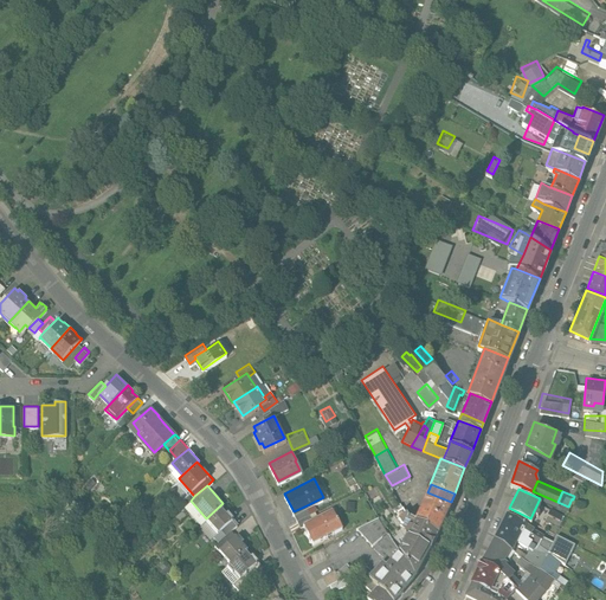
[(451,502),(427,492),(416,518),(417,520),(438,530),(451,502)]
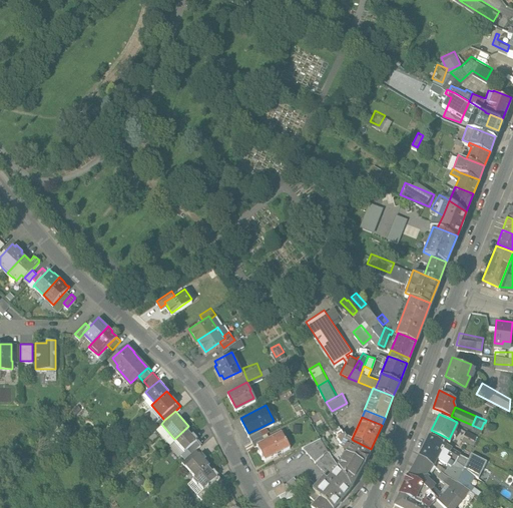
[(476,432),(461,425),(459,429),(474,436),(476,432)]
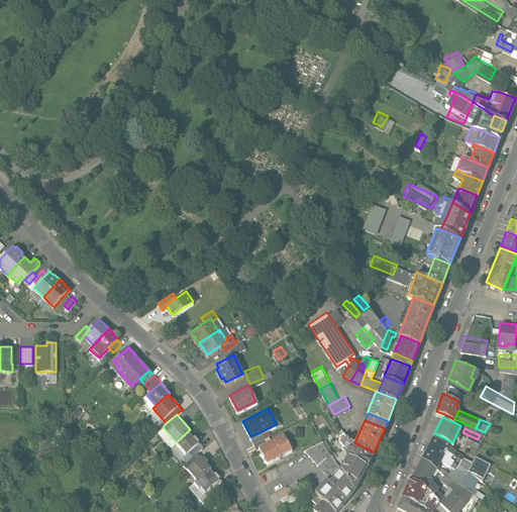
[(202,446),(188,431),(176,442),(185,452),(188,450),(192,454),(197,450),(202,446)]
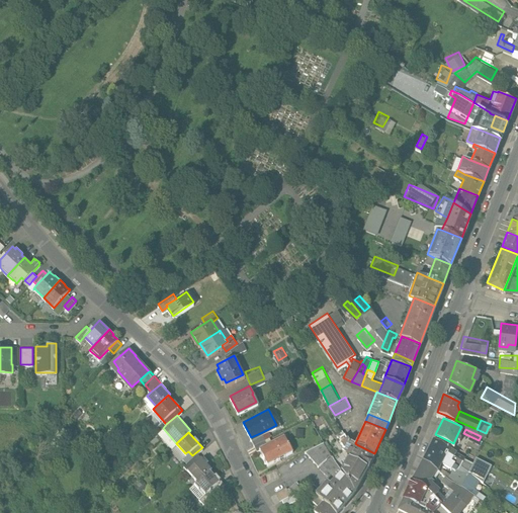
[(262,432),(252,437),(254,442),(265,437),(262,432)]
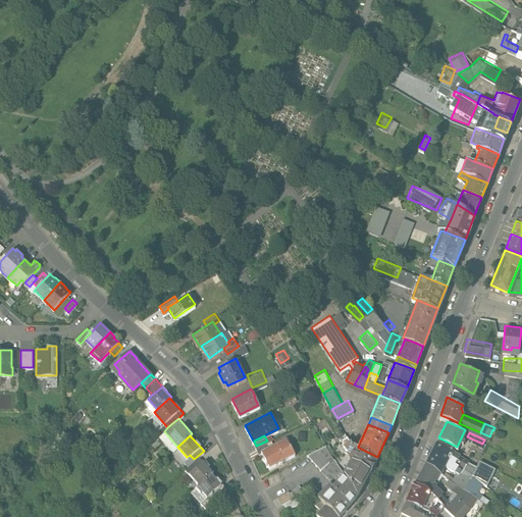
[(351,444),(347,435),(340,440),(346,449),(353,453),(356,453),(359,448),(358,447),(351,444)]
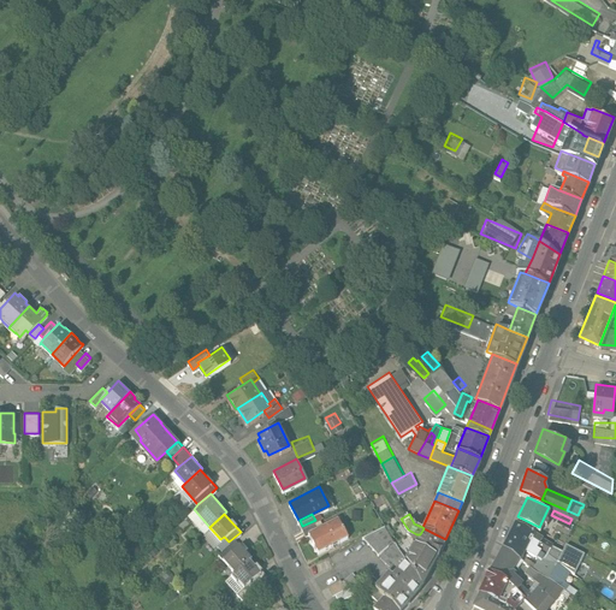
[(318,526),(308,531),(309,532),(318,550),(348,534),(343,525),(342,526),(338,516),(318,526)]
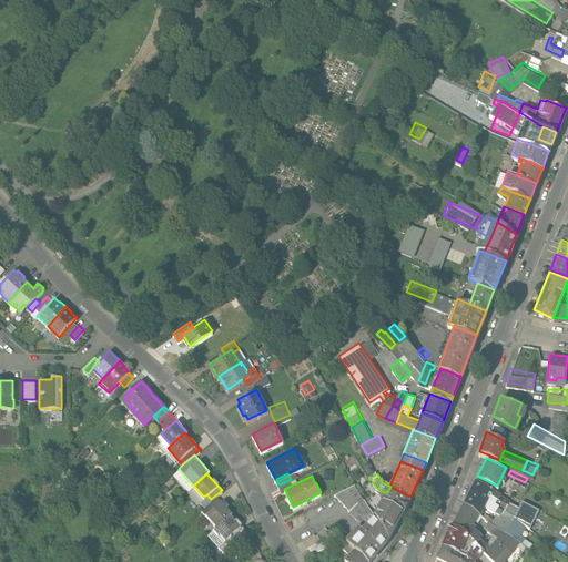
[(291,479),(279,484),(283,491),(285,490),(284,489),(293,484),(291,479)]
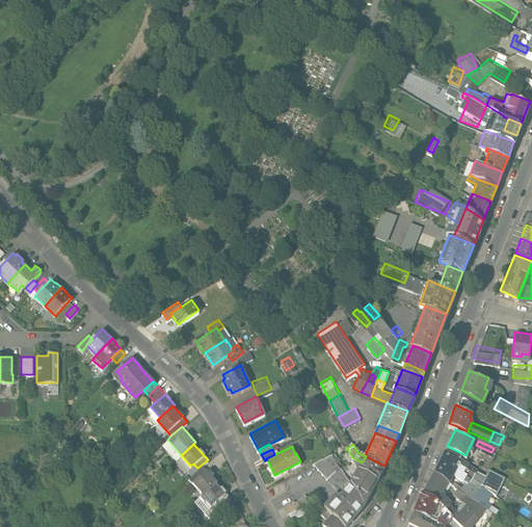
[(453,453),(446,449),(439,463),(434,470),(447,478),(452,471),(455,467),(448,463),(453,453)]
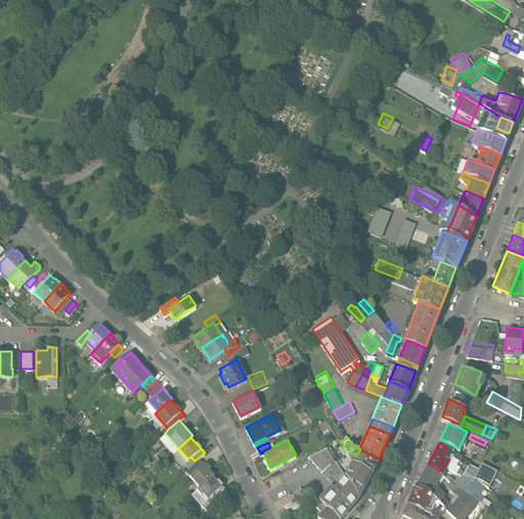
[(328,444),(320,448),(330,463),(335,458),(328,444)]
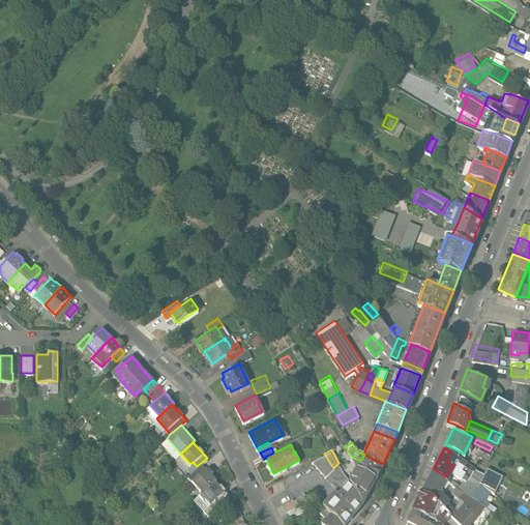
[(467,461),(451,451),(446,461),(453,465),(461,470),(467,461)]
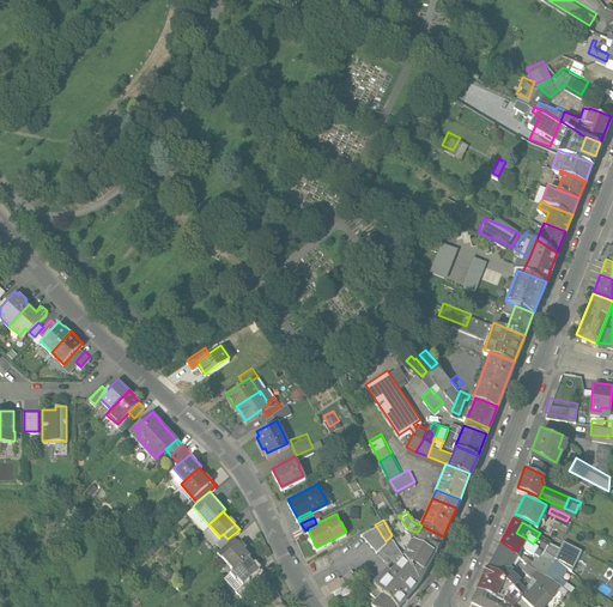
[(375,524),(360,532),(376,550),(386,541),(375,524)]
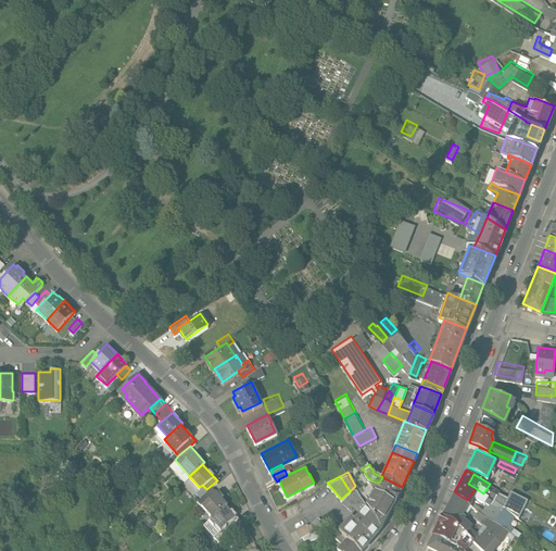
[(402,487),(382,477),(379,483),(375,491),(394,501),(402,487)]
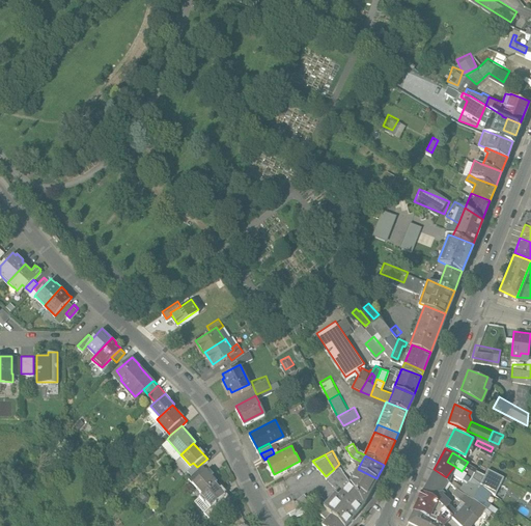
[(485,471),(468,462),(462,471),(468,475),(480,481),(485,471)]
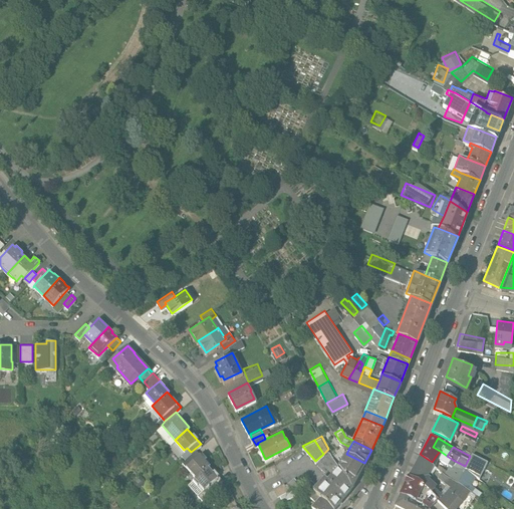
[(210,463),(196,448),(191,452),(182,461),(196,476),(208,465),(210,463)]
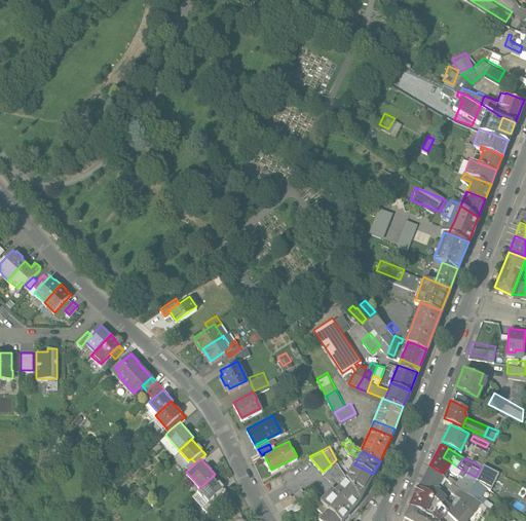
[(483,461),(481,467),(476,477),(486,484),(490,487),(498,469),(483,461)]
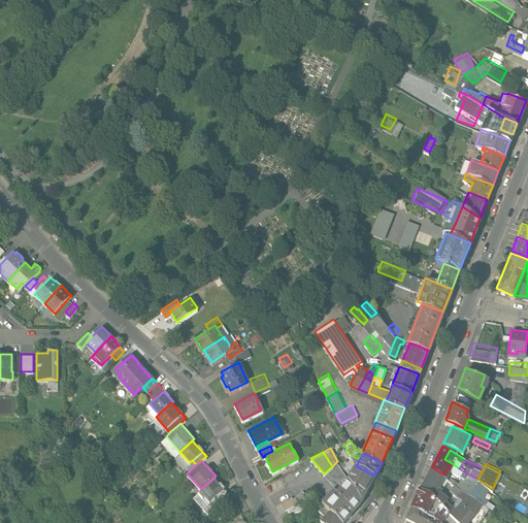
[(356,466),(355,465),(348,479),(349,480),(361,499),(374,476),(356,466)]
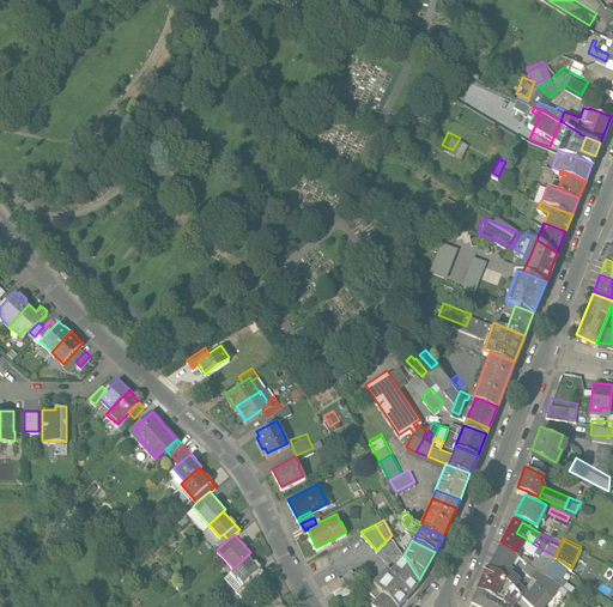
[(515,551),(501,541),(487,565),(502,574),(514,584),(519,577),(510,570),(513,565),(509,562),(516,552),(515,551)]
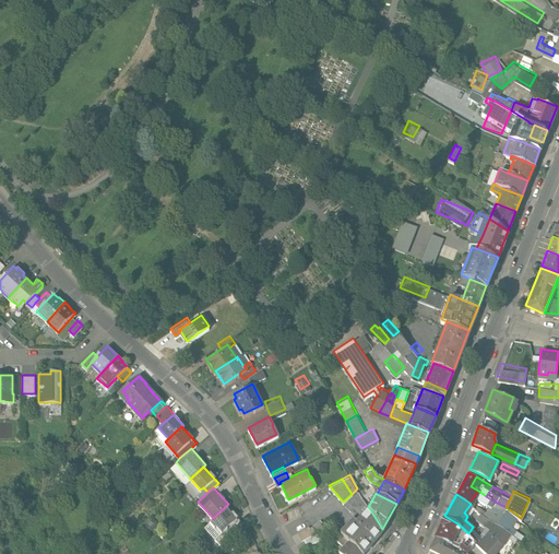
[(506,507),(492,501),(490,505),(488,503),(483,513),(485,515),(490,517),(498,521),(510,530),(514,525),(511,522),(516,515),(506,507)]
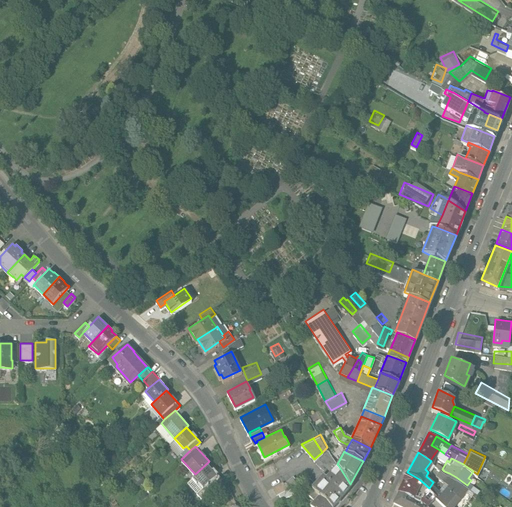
[(221,477),(207,463),(195,474),(188,480),(201,495),(221,477)]
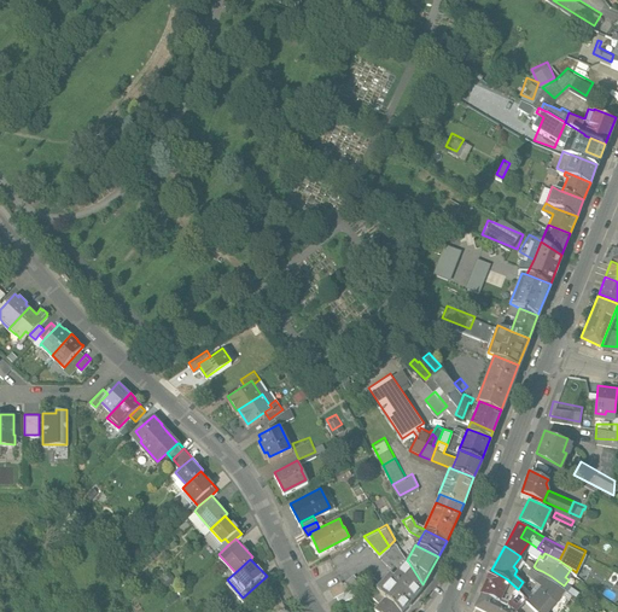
[(408,561),(382,592),(386,596),(401,610),(414,594),(423,584),(408,561)]
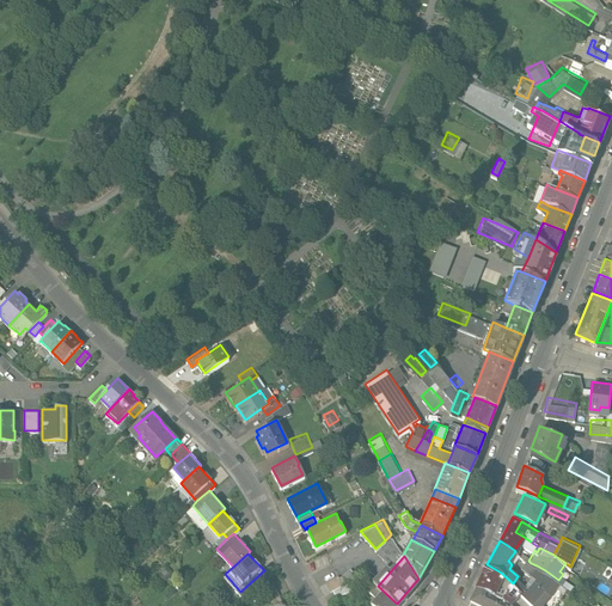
[(528,561),(526,558),(521,565),(531,573),(537,565),(531,563),(528,561)]
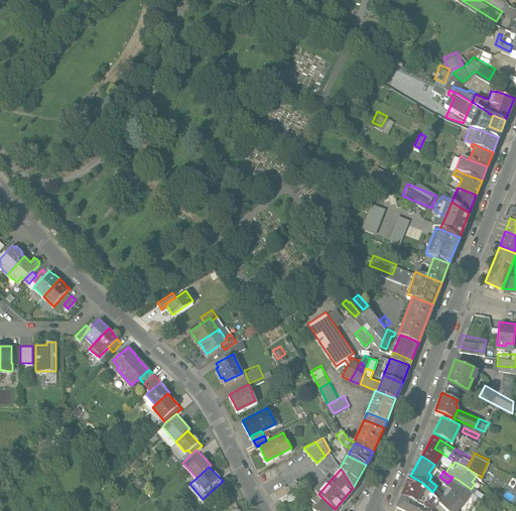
[(422,483),(410,476),(409,477),(407,481),(407,483),(402,494),(413,499),(420,503),(429,507),(433,503),(438,497),(432,492),(422,483)]
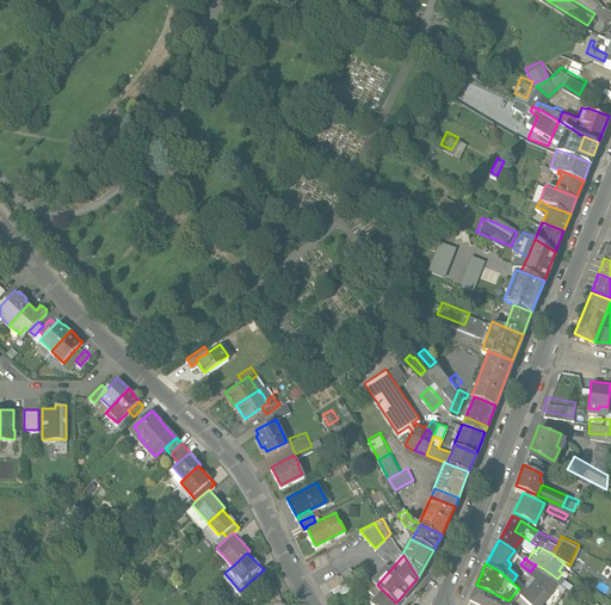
[(350,565),(339,574),(344,579),(355,570),(350,565)]
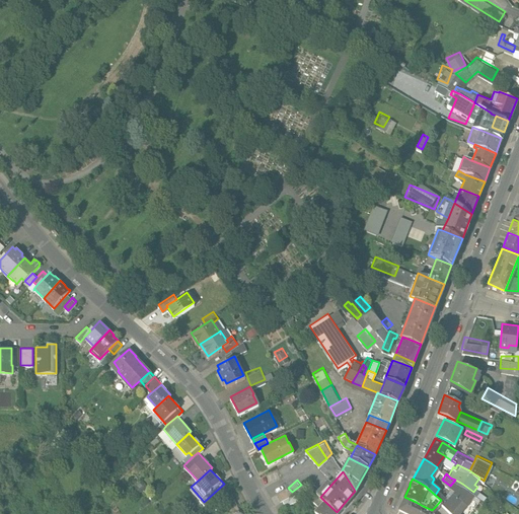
[(455,480),(450,486),(452,488),(446,495),(439,489),(435,495),(441,500),(455,513),(458,510),(473,492),(462,484),(455,480)]
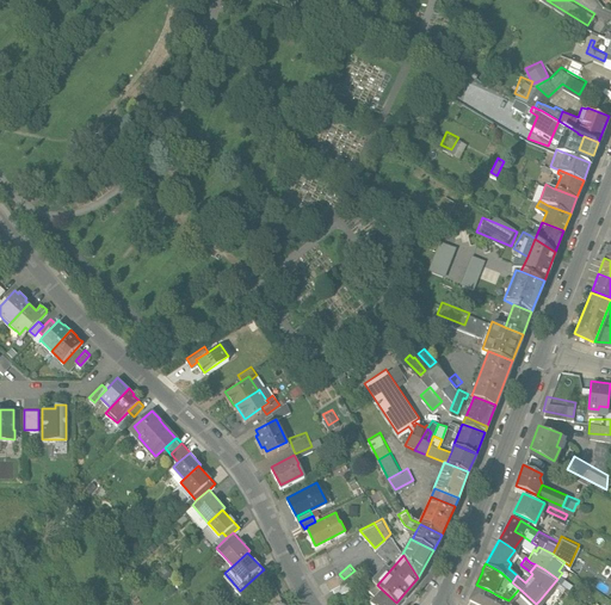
[(338,572),(325,578),(331,587),(333,586),(343,581),(339,574),(338,572)]
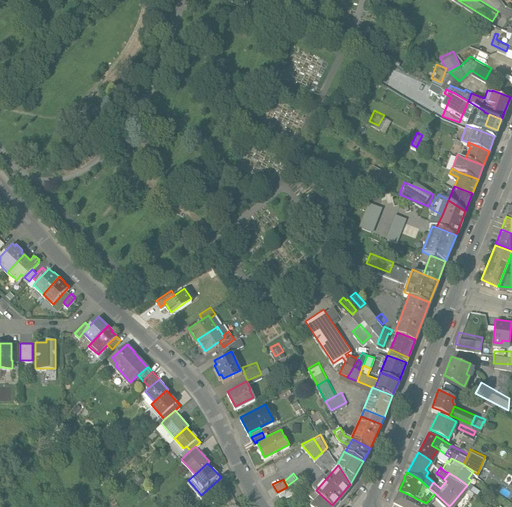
[(287,487),(279,491),(282,497),(294,491),(291,485),(287,487)]
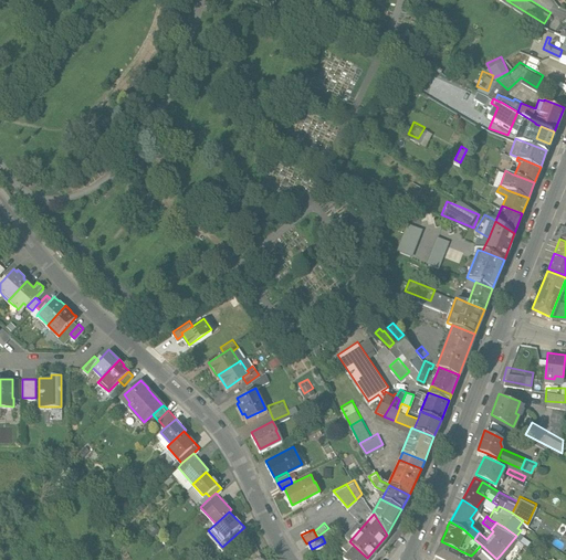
[(453,547),(441,541),(436,551),(448,558),(451,559),(456,559),(461,551),(453,547)]
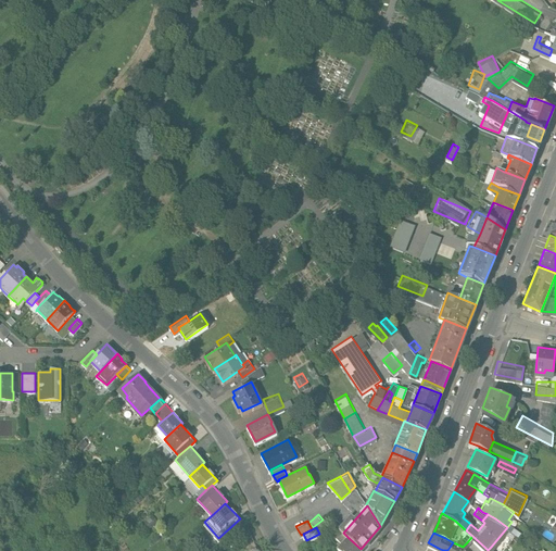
[(358,550),(361,549),(348,537),(337,548),(340,550),(358,550)]
